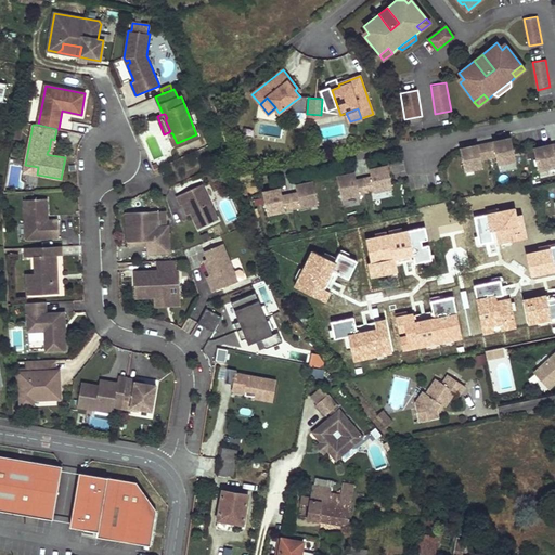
[(470,147),(461,150),(465,170),(474,169),(482,167),(481,159),(497,156),(499,164),(506,162),(516,159),(511,138),(501,140),(502,142),(494,144),(494,142),(477,145),(478,147),(470,149),(470,147)]
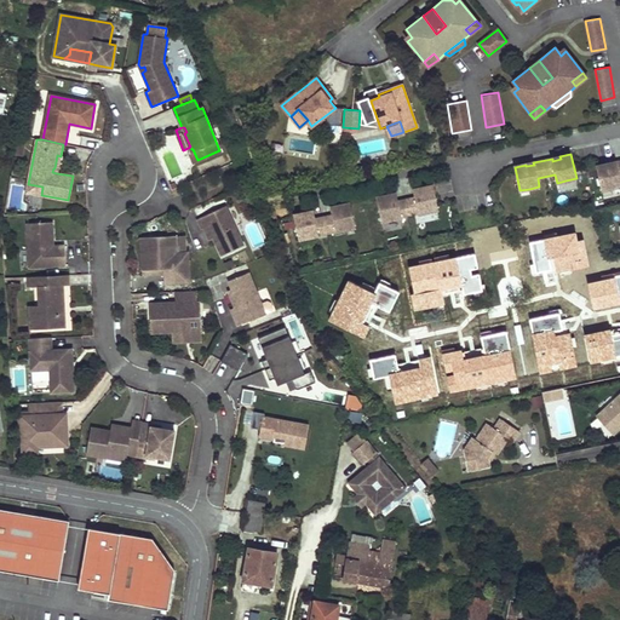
[(619,160),(615,162),(615,165),(608,166),(607,164),(596,166),(602,190),(612,188),(619,185),(619,179),(619,178),(619,177),(619,160)]
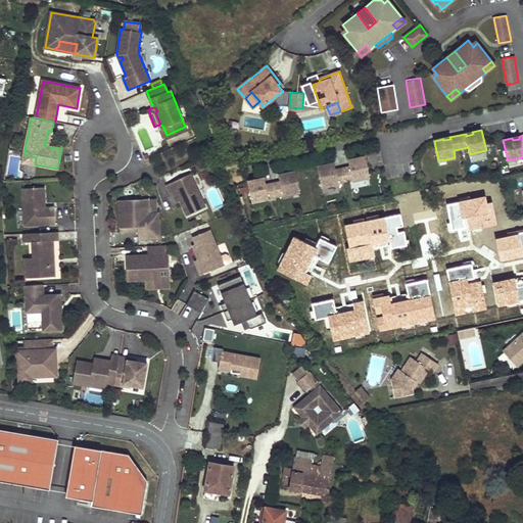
[(36,157),(24,155),(22,162),(35,164),(36,157)]
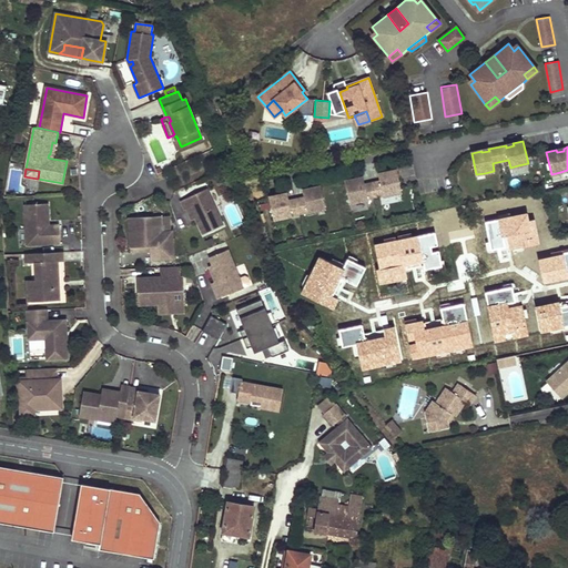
[(397,170),(386,172),(387,174),(378,175),(379,181),(365,184),(364,179),(355,181),(355,179),(345,181),(350,203),(358,201),(393,194),(402,192),(397,170)]
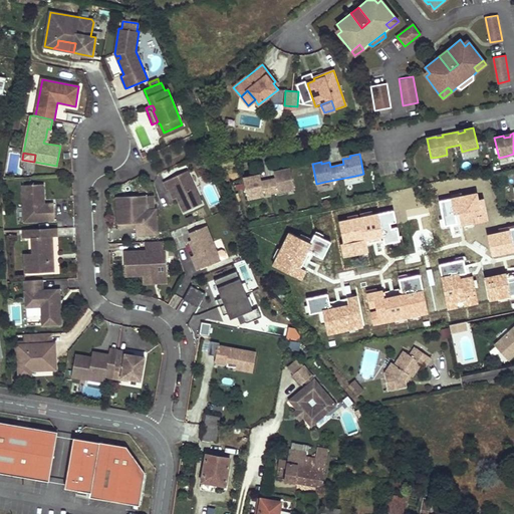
[(435,176),(450,174),(449,162),(434,164),(435,176)]
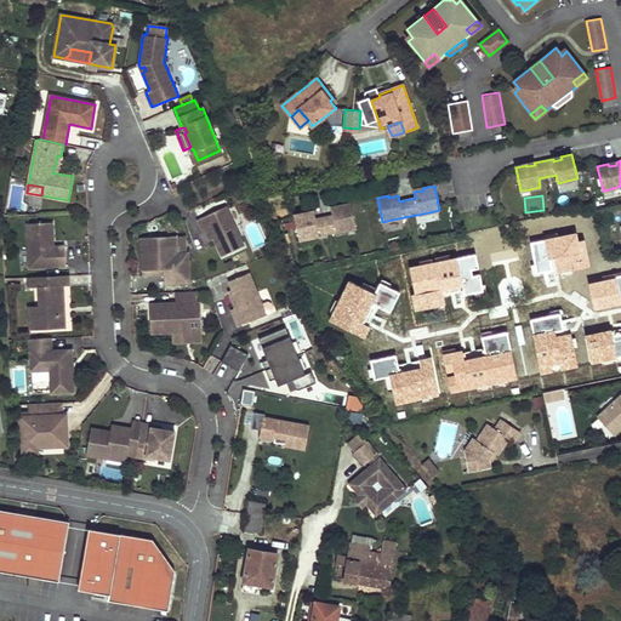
[(331,210),(332,216),(315,218),(314,214),(306,216),(305,214),(295,216),(300,239),(309,238),(346,229),(355,227),(351,203),(340,205),(340,208),(331,210)]
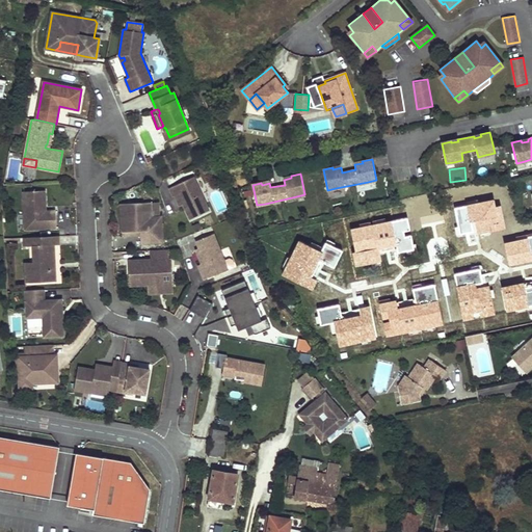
[(209,211),(192,177),(170,187),(174,196),(176,195),(179,193),(184,204),(190,219),(209,211)]
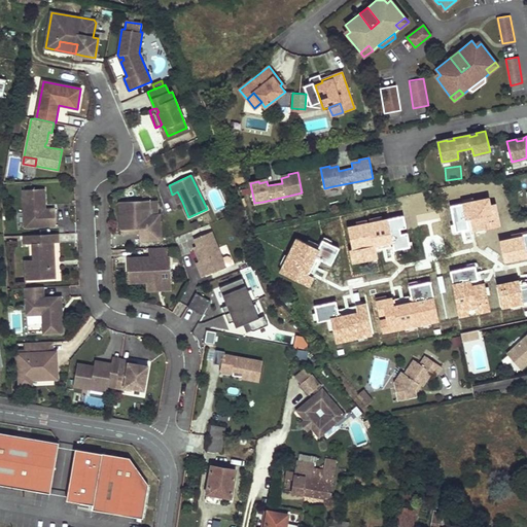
[(45,205),(44,188),(23,189),(25,227),(56,225),(56,208),(45,209),(43,209),(43,205),(45,205)]
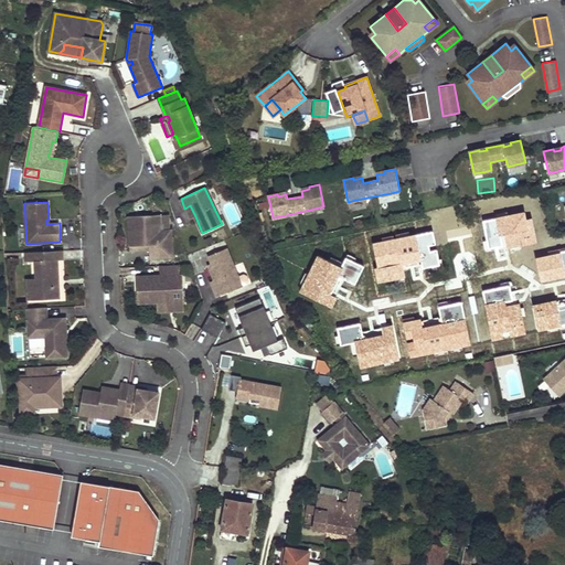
[(160,231),(160,214),(144,215),(128,216),(130,246),(149,245),(149,249),(149,258),(172,257),(171,235),(170,230),(160,231)]
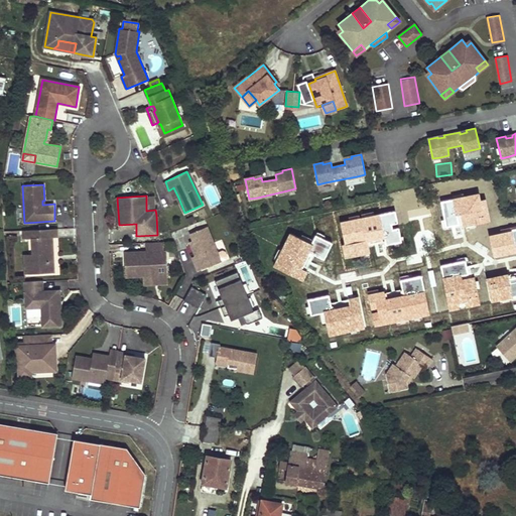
[(155,210),(156,215),(155,199),(154,196),(146,196),(146,211),(155,210)]
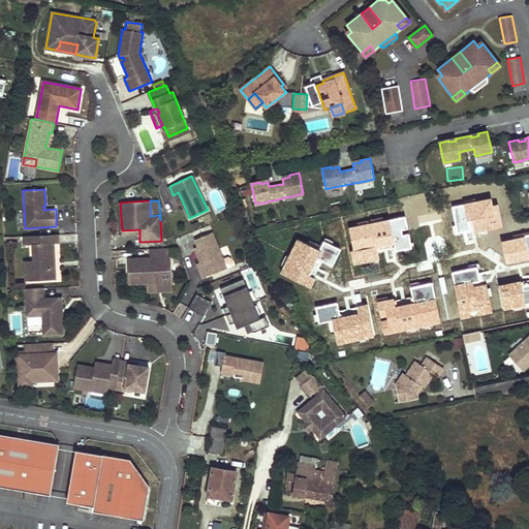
[(413,209),(386,216),(392,244),(408,241),(407,231),(426,227),(422,210),(414,212),(413,209)]
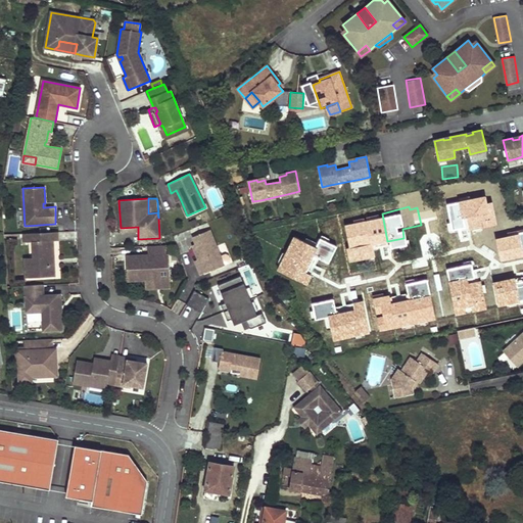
[(225,266),(209,230),(192,237),(195,244),(192,245),(198,259),(203,274),(225,266)]
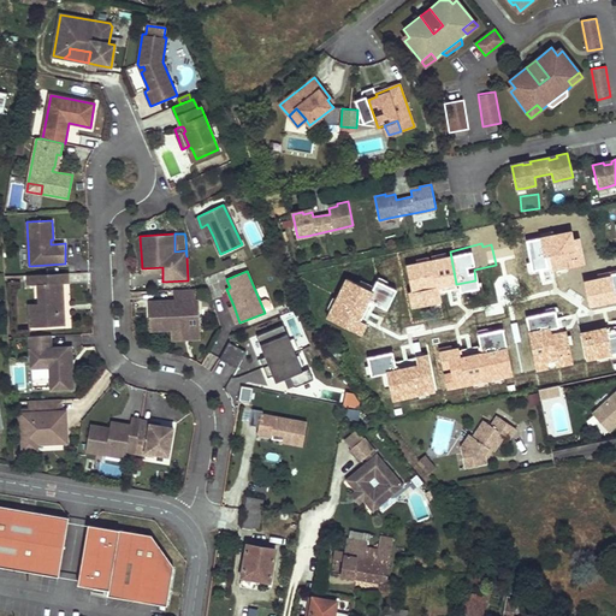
[(57,273),(27,274),(28,285),(37,285),(39,303),(40,326),(65,325),(64,311),(60,311),(60,304),(64,304),(63,283),(57,283),(57,273)]
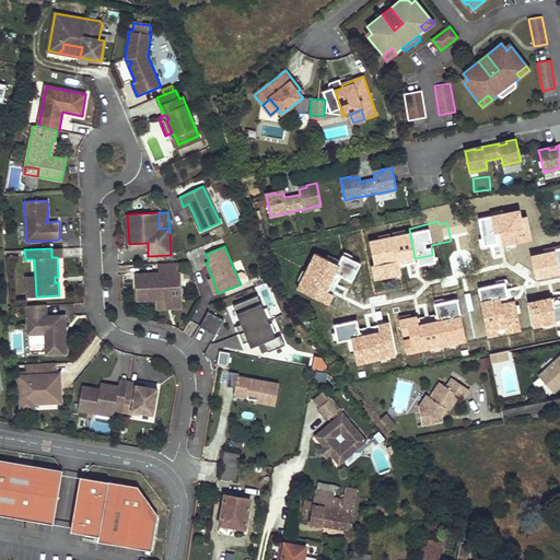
[(62,248),(51,248),(51,257),(57,257),(62,257),(62,248)]
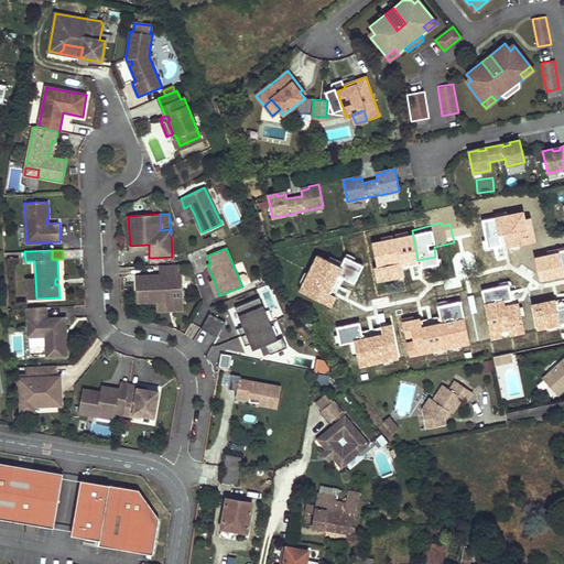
[(180,274),(180,264),(159,266),(160,275),(136,277),(138,302),(156,301),(156,303),(183,302),(182,274),(180,274)]
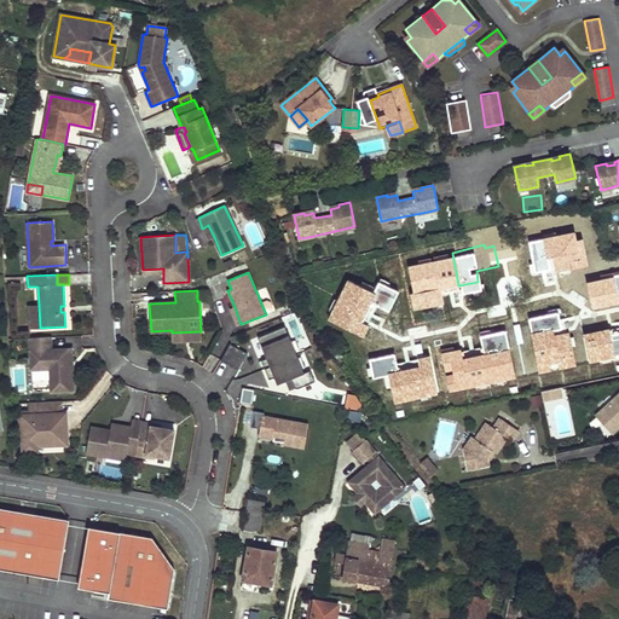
[(39,305),(28,305),(29,329),(40,328),(39,305)]
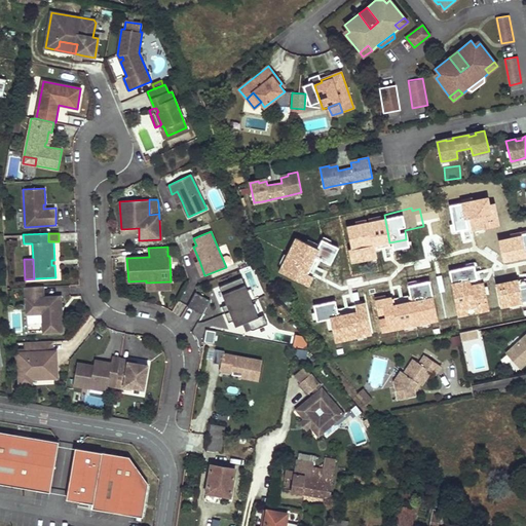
[(204,275),(199,261),(196,262),(202,276),(204,275)]
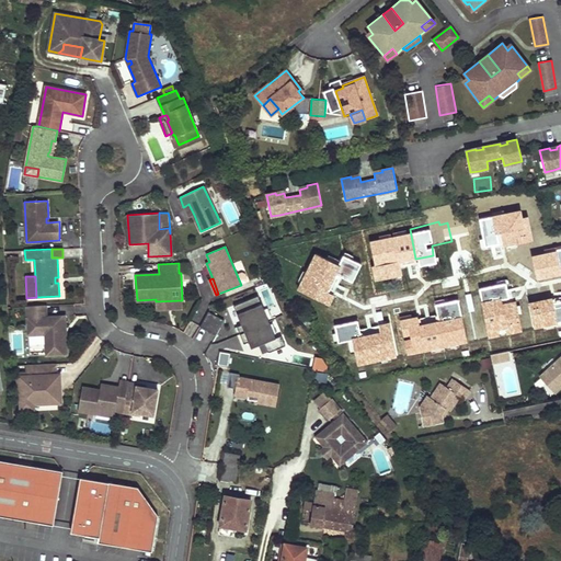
[(105,288),(105,302),(119,302),(121,289),(105,288)]
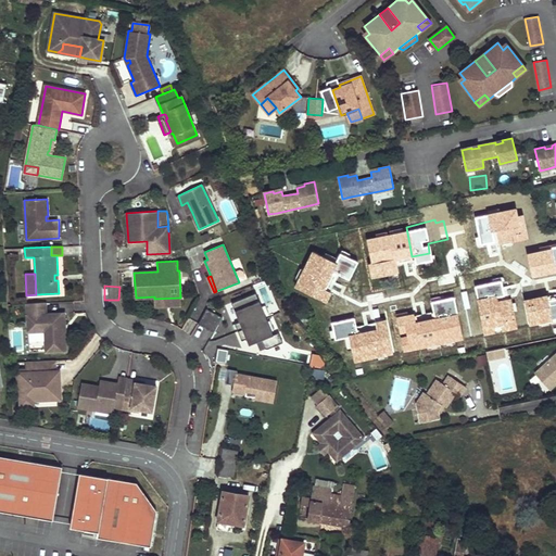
[(278,333),(273,335),(256,292),(231,302),(239,321),(235,324),(238,330),(241,340),(247,339),(249,345),(262,340),(266,349),(267,350),(282,343),(278,333)]
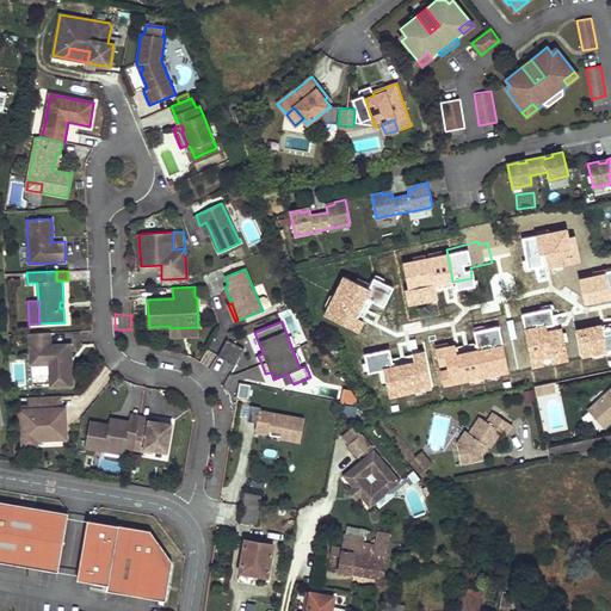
[(503,323),(456,333),(461,358),(489,352),(489,351),(488,346),(505,344),(518,340),(513,321),(503,323)]
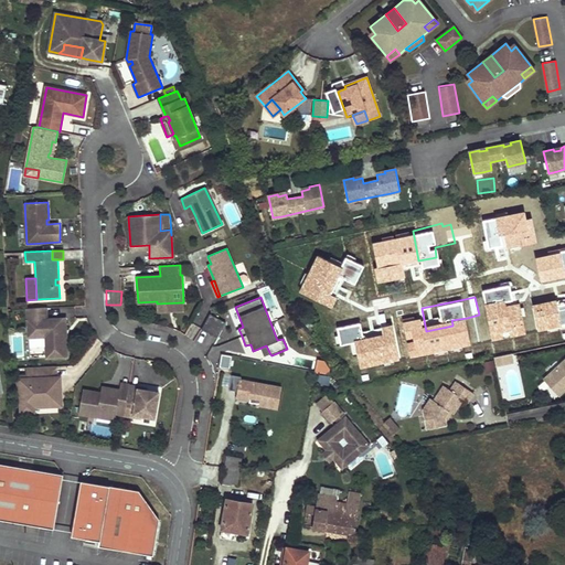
[(183,302),(157,304),(158,311),(184,310),(183,302)]
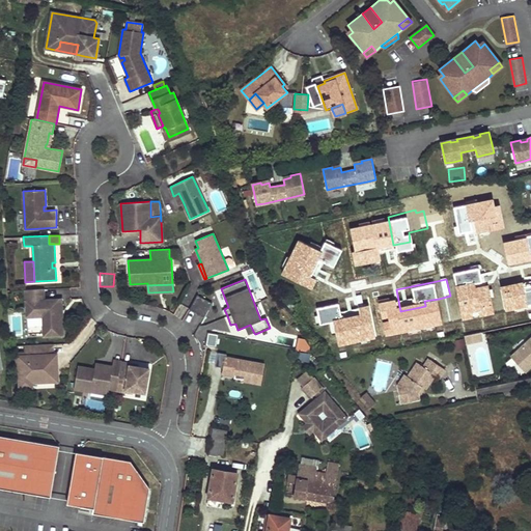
[(502,311),(530,305),(530,285),(529,286),(503,291),(504,292),(499,294),(502,311)]
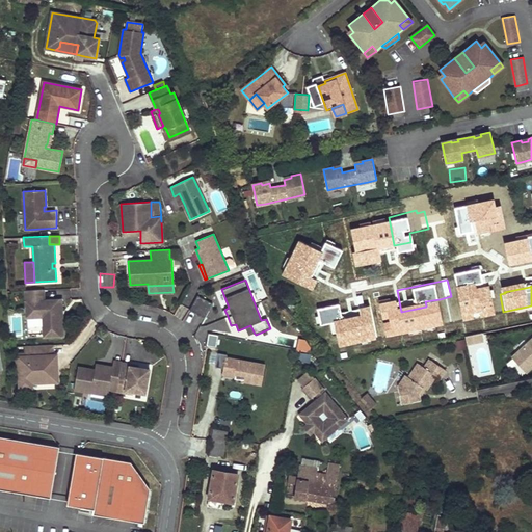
[(62,299),(44,301),(44,289),(25,290),(27,317),(43,317),(44,337),(63,336),(62,299)]
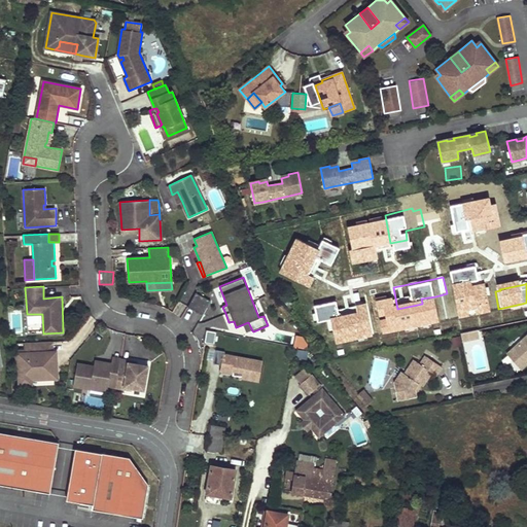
[(202,315),(210,301),(196,292),(187,308),(202,315)]
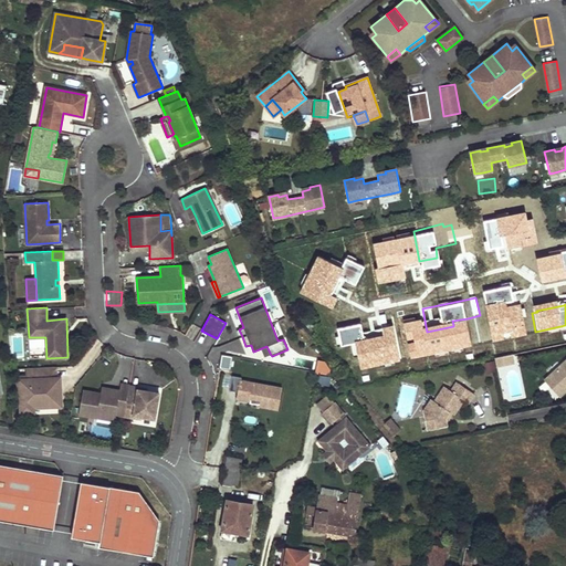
[(523,337),(525,350),(534,348),(532,335),(523,337)]
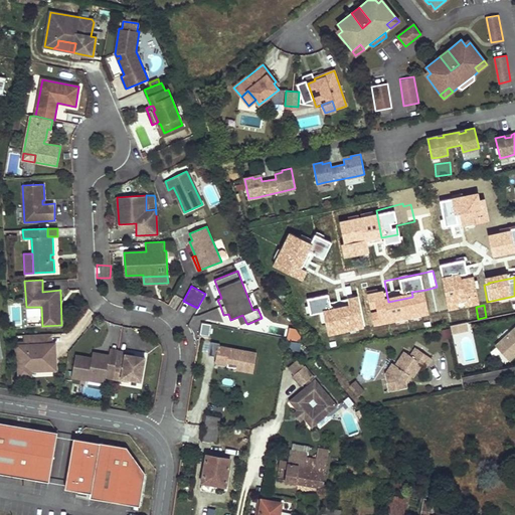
[(475,306),(460,309),(463,323),(467,322),(477,320),(475,306)]
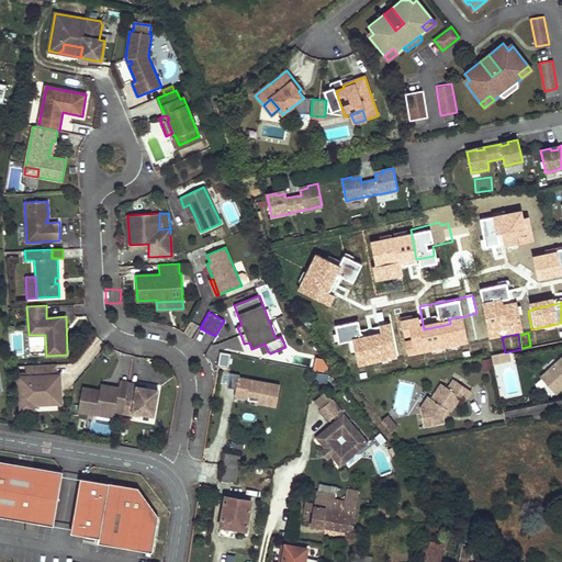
[(502,337),(489,339),(491,356),(492,355),(499,353),(505,352),(502,337)]
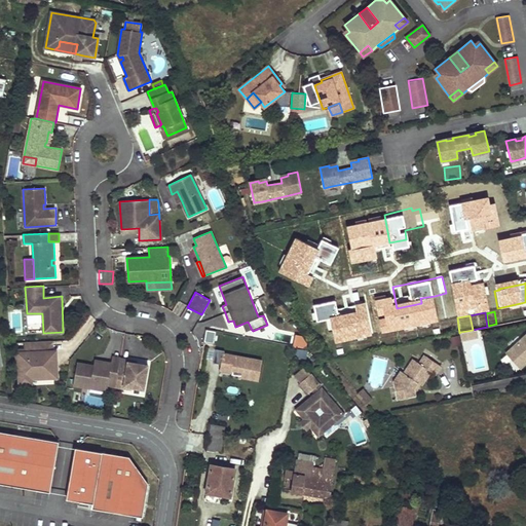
[(473,330),(467,331),(470,339),(479,337),(477,329),(473,330)]
